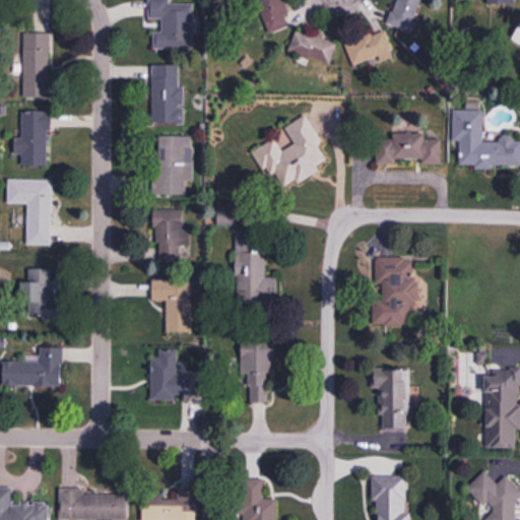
[(149,20),(156,20),(156,50),(194,50),(194,0),(149,0),(149,20)]
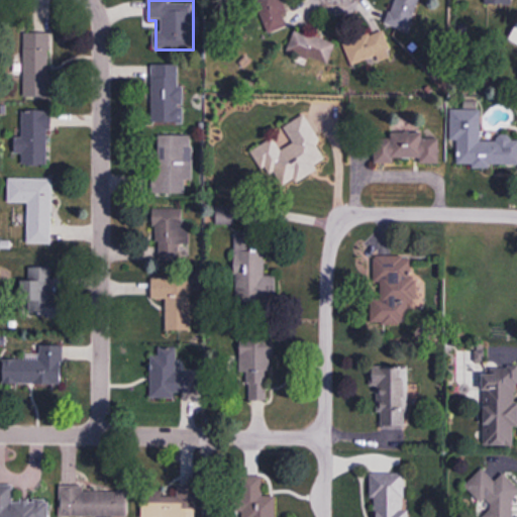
[(259,0),(269,33),(290,26),(281,0),(259,0)]
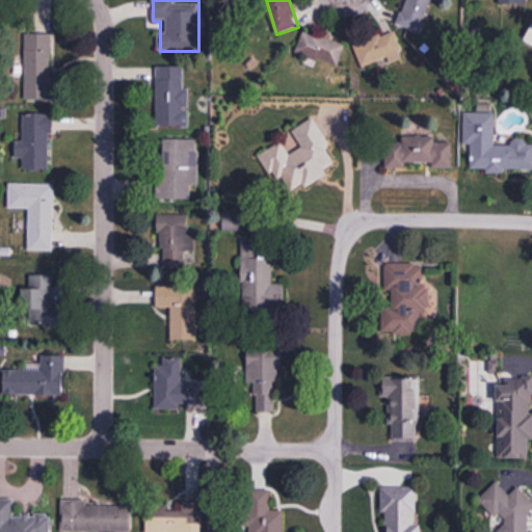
[(404,0),(406,0),(397,25),(419,33),(431,0),(404,0)]
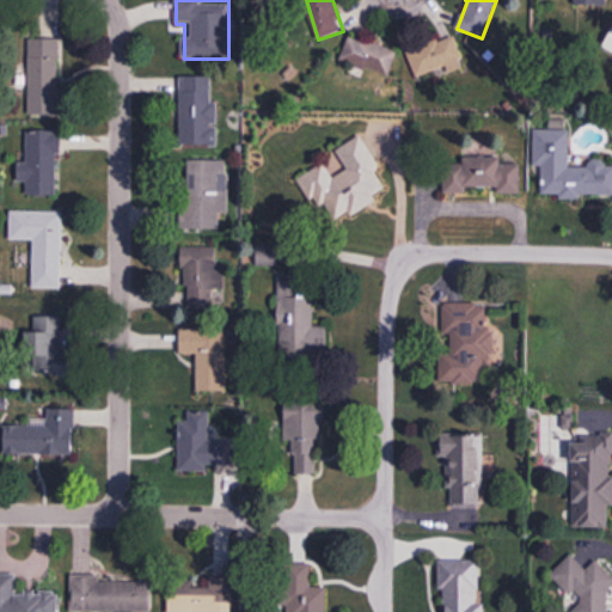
[(611,31),(609,30),(600,57),(611,60),(611,31)]
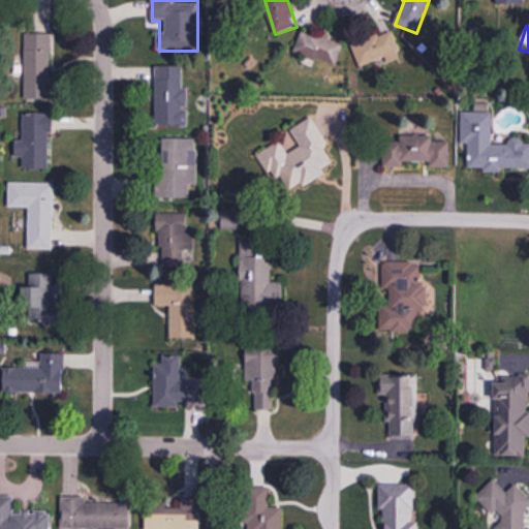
[(360,67),(399,53),(391,30),(351,43),(360,67)]
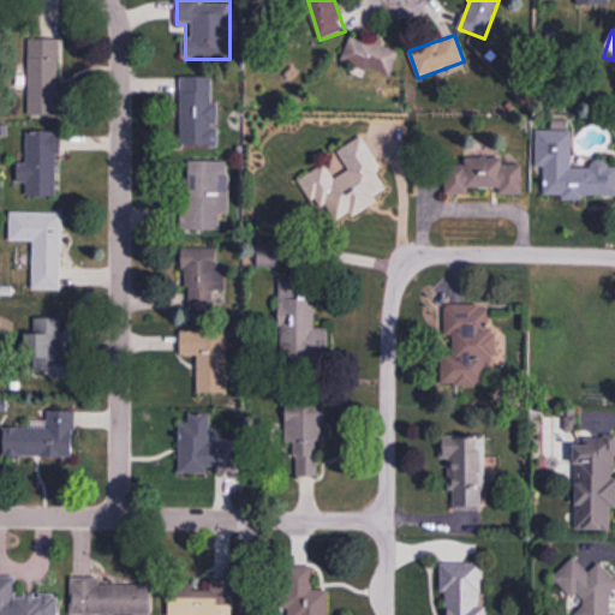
[(342,63),(390,77),(398,53),(350,39),(342,63)]
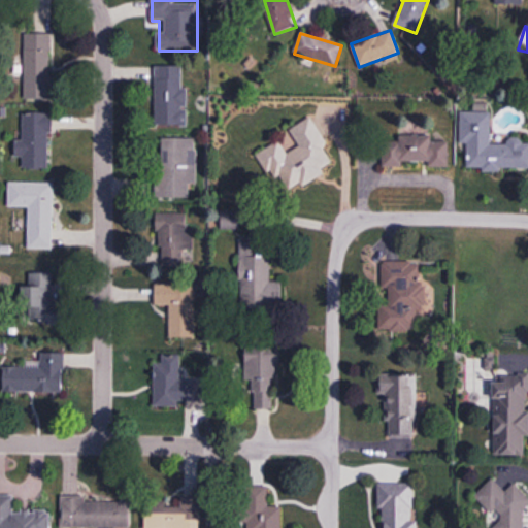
[(25,35),(25,98),(50,98),(50,35),(25,35)]
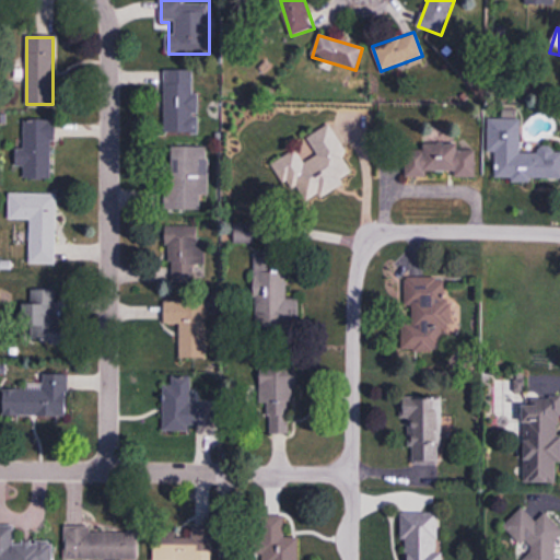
[(197,70),(164,70),(164,135),(197,135),(197,70)]
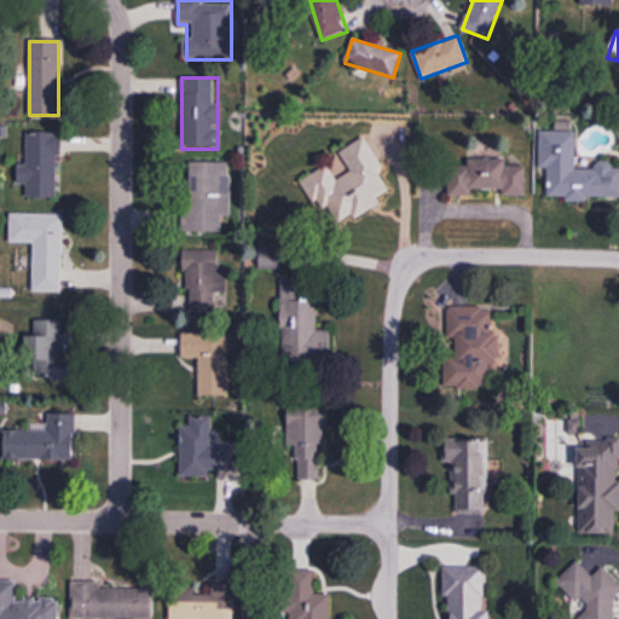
[(576,131),(541,132),(542,169),(548,169),(548,200),(618,198),(618,165),(576,166),(576,131)]
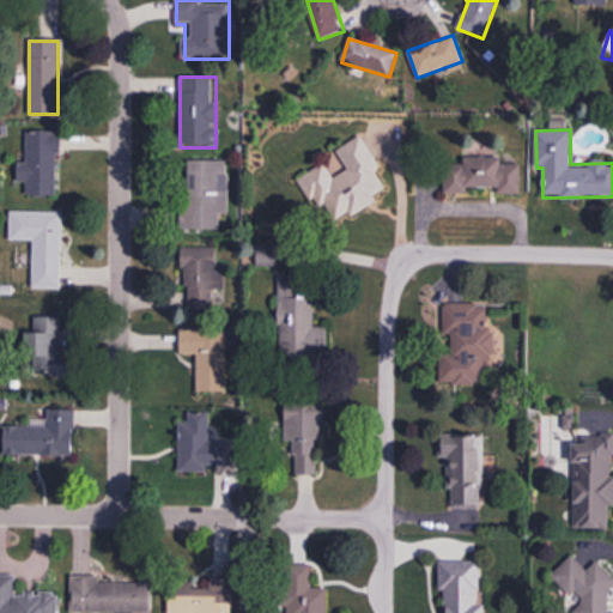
[(59,196),(59,132),(26,132),(26,163),(19,163),(19,183),(26,183),(26,196),(59,196)]
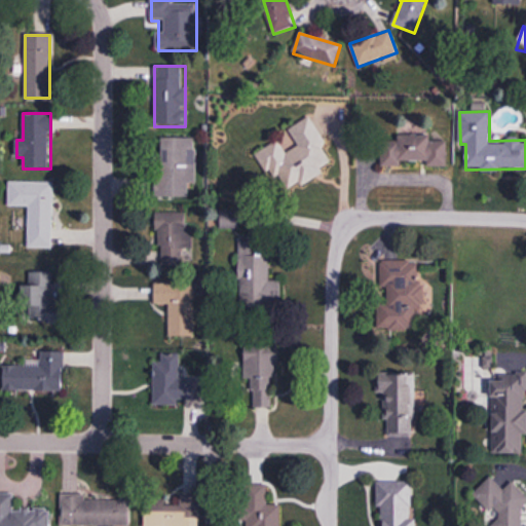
[(254,150),(270,181),(278,177),(287,191),(336,165),(311,120),(254,150)]
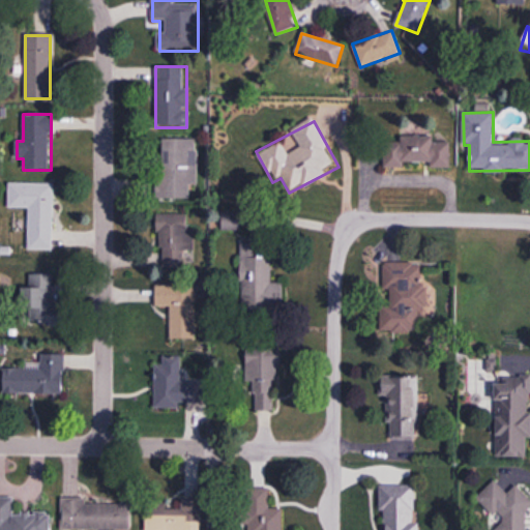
[(384,138),(384,167),(450,167),(450,138),(384,138)]
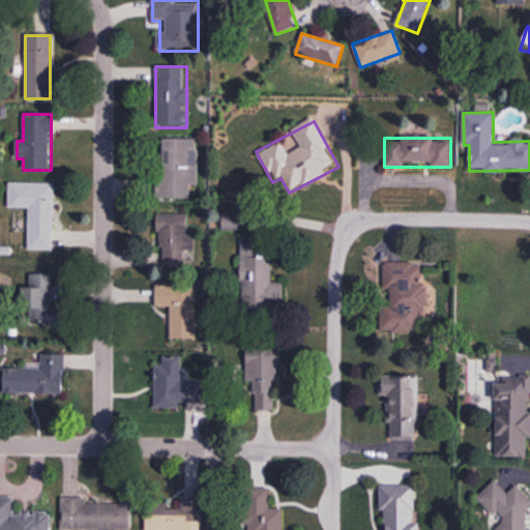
[(197,185),(197,139),(156,139),(156,198),(190,198),(190,185),(197,185)]
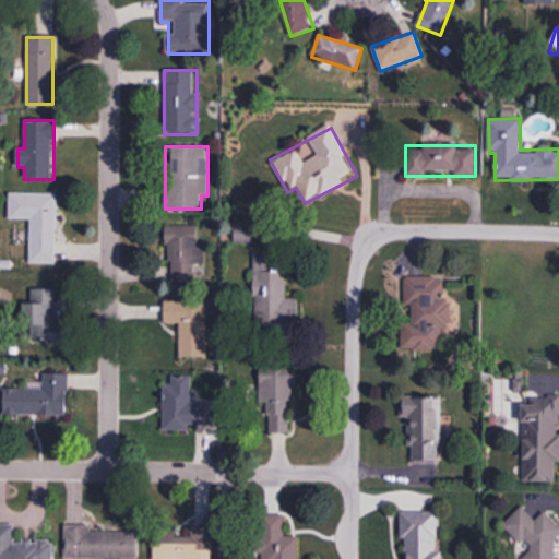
[(57,193),(9,193),(9,219),(30,219),(30,263),(56,263),(57,193)]
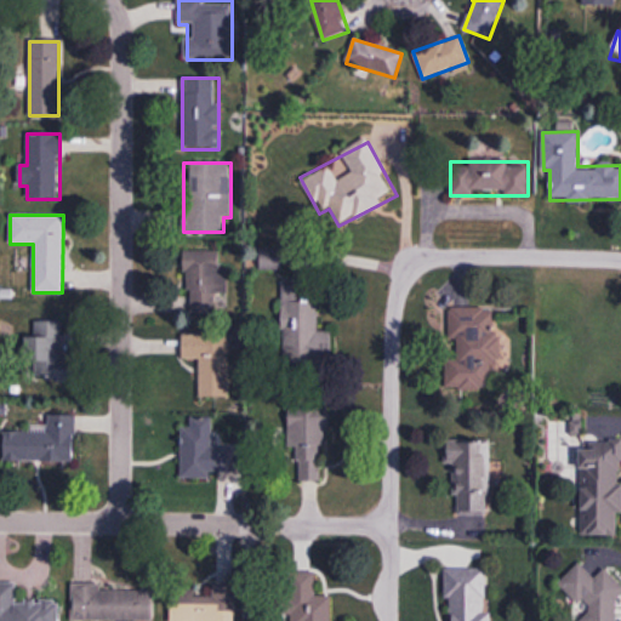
[(228,251),(184,250),(183,324),(181,324),(181,359),(199,359),(199,387),(227,387),(228,330),(209,330),(209,312),(227,312),(228,251)]
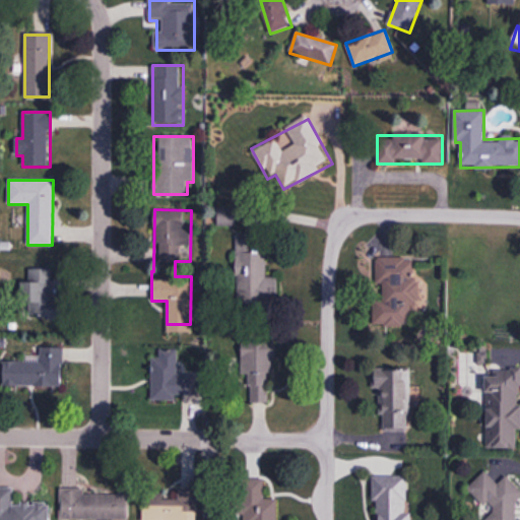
[(278,299),(278,277),(266,277),(267,254),(236,253),(236,299),(278,299)]
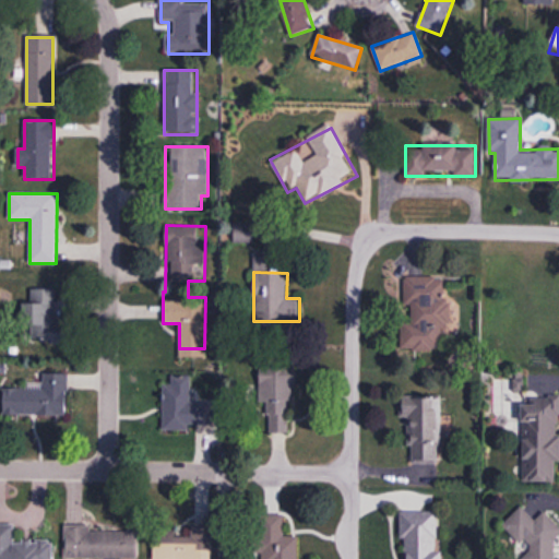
[(403,276),(401,351),(445,352),(449,277),(403,276)]
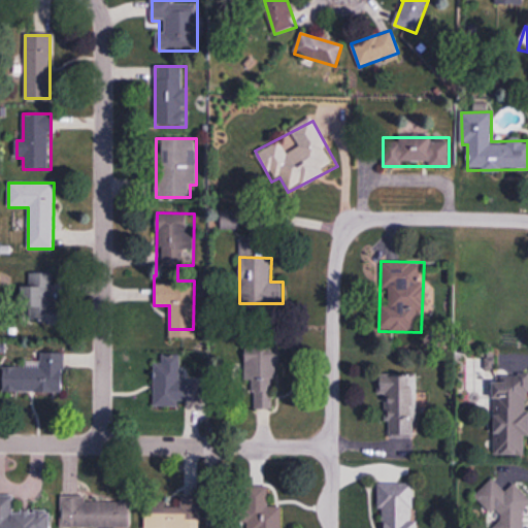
[(23,322),(57,320),(54,272),(20,274),(23,322)]
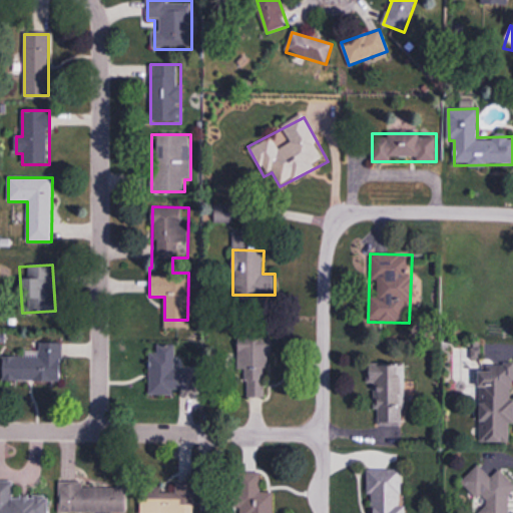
[(246,397),(263,398),(264,369),(272,369),(272,335),(238,335),(238,370),(246,370),(246,397)]
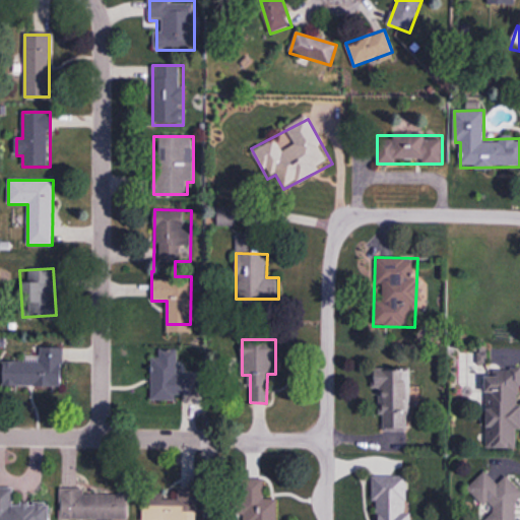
[(63,388),(63,348),(40,347),(40,363),(3,363),(3,388),(63,388)]
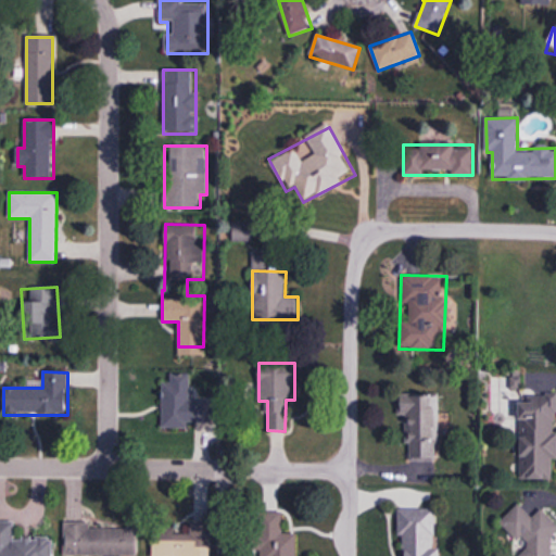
[(205,427),(205,401),(196,401),(196,383),(163,383),(163,427),(205,427)]
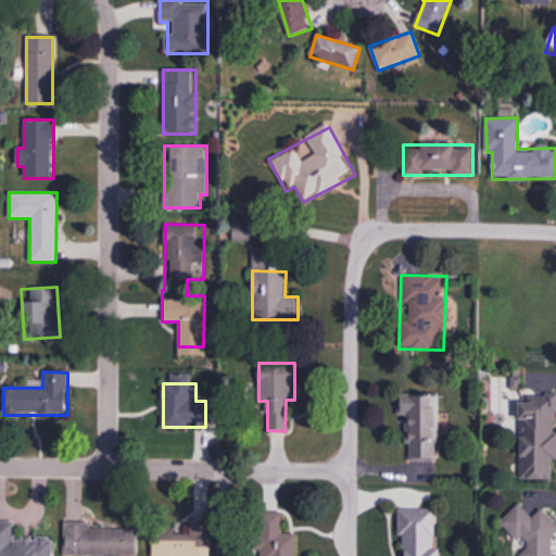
[(399,394),(399,413),(406,413),(408,457),(431,458),(434,395),(399,394)]
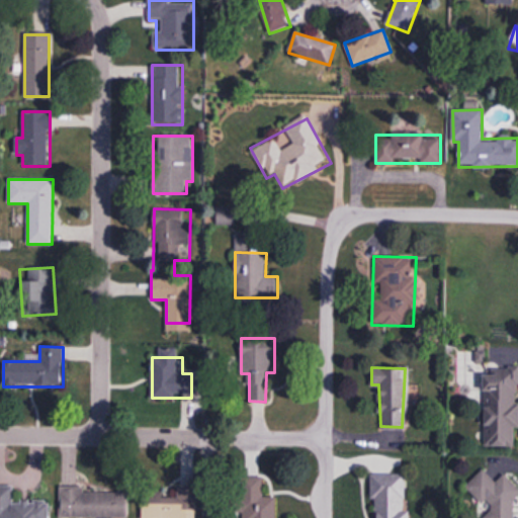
[(517,367),(485,367),(485,447),(517,447),(517,367)]
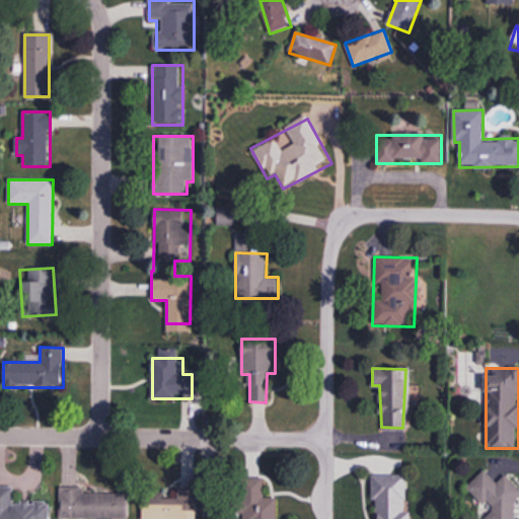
[(518,493),(505,473),(496,484),(482,472),(465,486),(478,501),(490,511),(486,518),(515,518),(512,512),(518,493)]
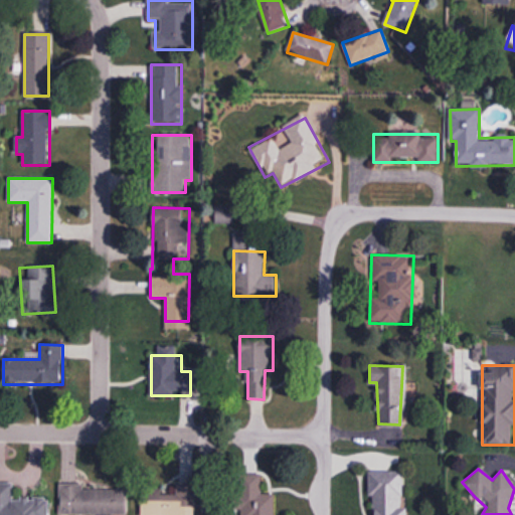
[(237,473),(237,514),(272,514),(272,492),(260,492),(258,473),(237,473)]
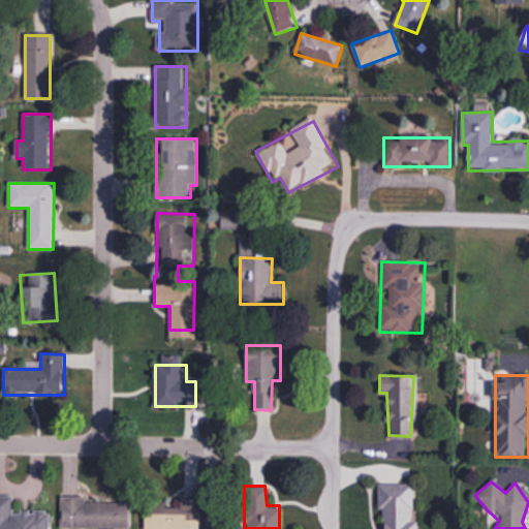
[(411,528),(410,486),(379,486),(378,509),(382,510),(382,528),(411,528)]
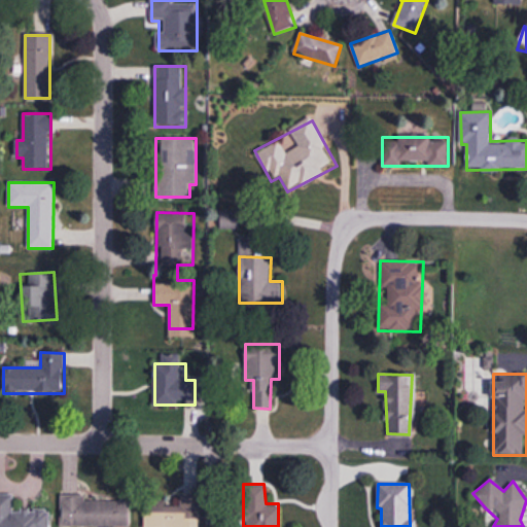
[(0,493),(0,526),(43,526),(45,511),(9,508),(9,493),(0,493)]
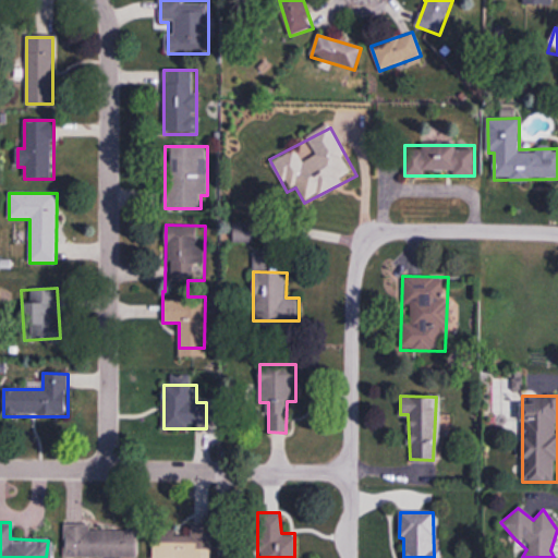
[(62,523),(62,556),(133,557),(134,530),(88,529),(89,523),(62,523)]
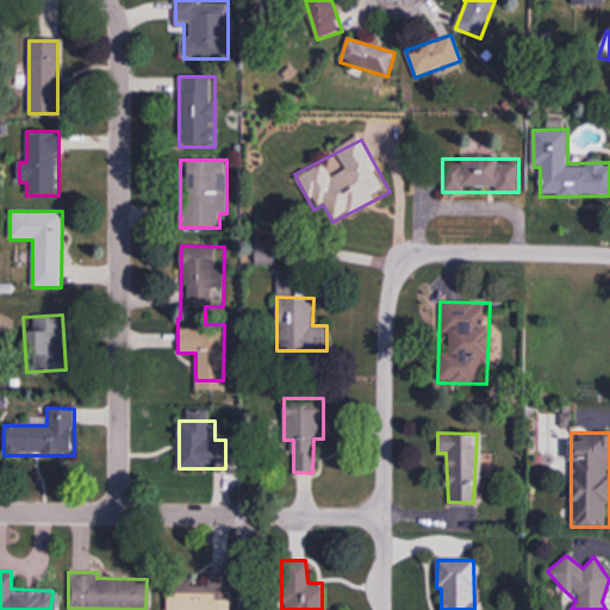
[(166,578),(166,609),(226,609),(229,577),(166,578)]
